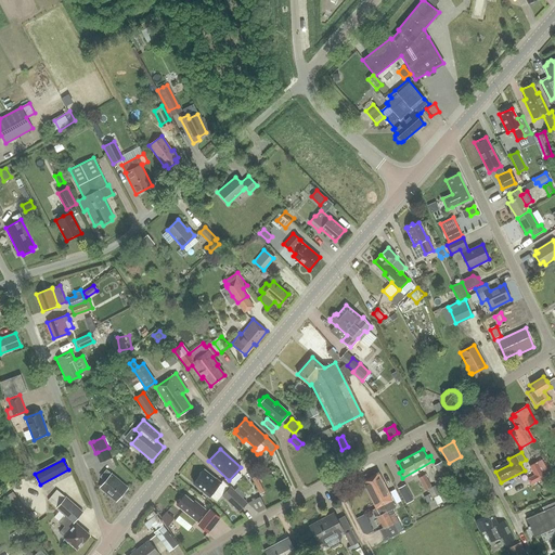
[(541,469),(545,466),(542,460),(530,465),(534,475),(528,478),(531,486),(545,478),(541,469)]
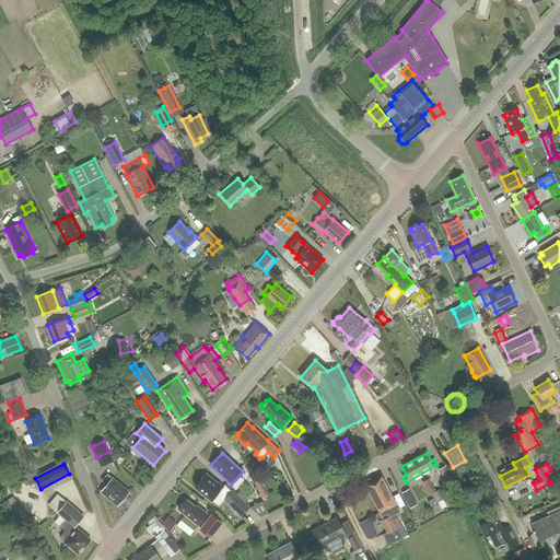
[(453,479),(445,466),(438,469),(445,483),(453,479)]
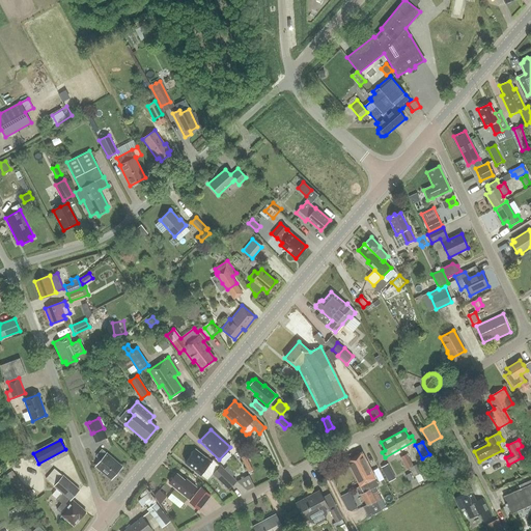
[(200,474),(212,460),(206,456),(204,457),(195,449),(185,462),(200,474)]
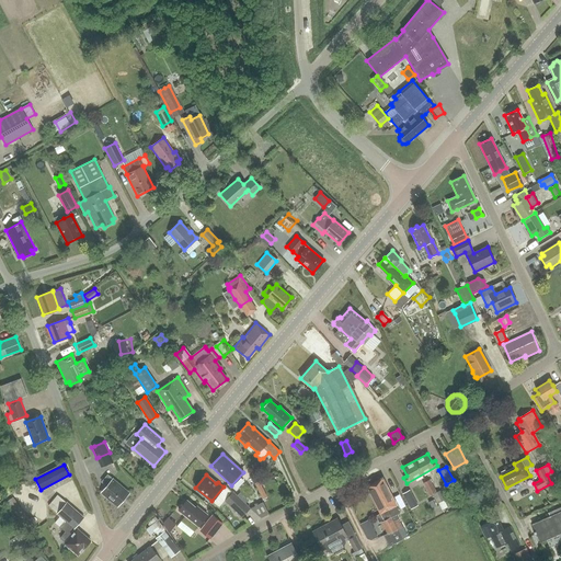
[(117,505),(128,493),(106,476),(101,482),(106,487),(101,492),(104,494),(103,495),(107,499),(107,497),(117,505)]
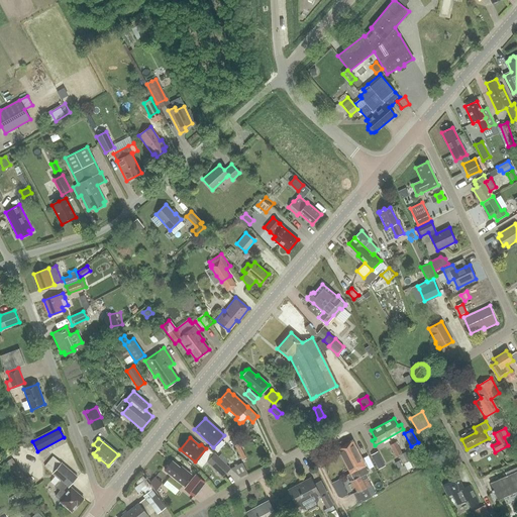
[(344,444),(362,476),(363,479),(366,478),(365,475),(368,473),(365,466),(366,466),(352,440),(344,444)]
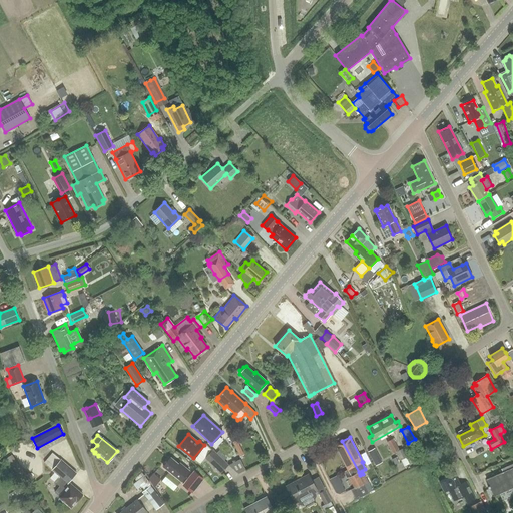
[(393,453),(399,450),(393,439),(388,442),(393,453)]
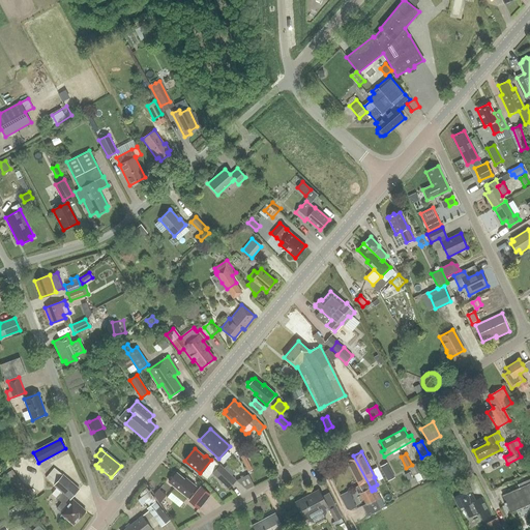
[(245,455),(240,458),(247,472),(253,470),(245,455)]
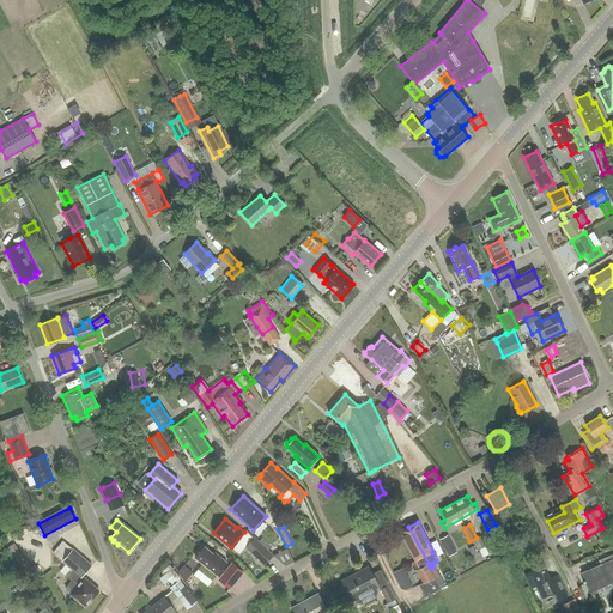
[(428,565),(429,564),(408,527),(400,532),(416,562),(411,564),(414,570),(416,570),(423,583),(434,577),(430,570),(428,565)]
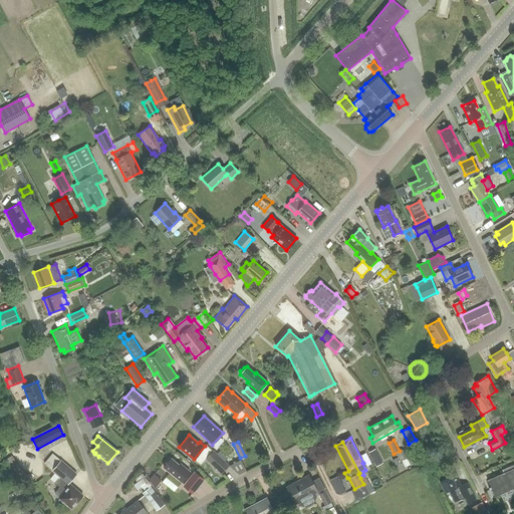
[(383,463),(375,449),(368,453),(376,467),(383,463)]
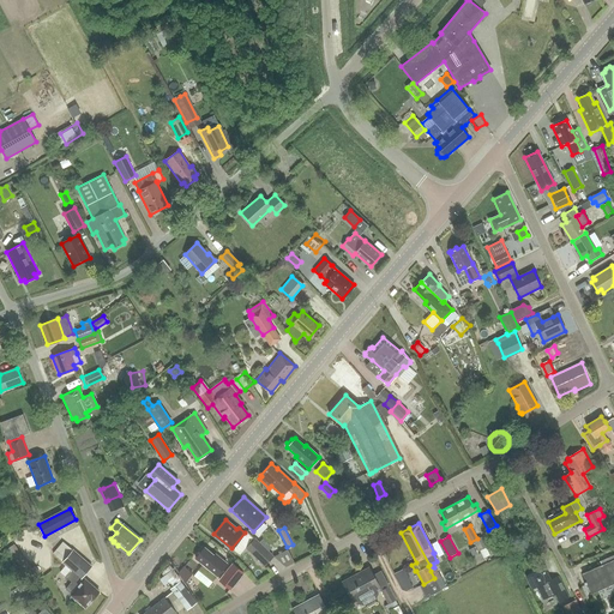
[(482,537),(475,541),(480,552),(487,548),(482,537)]
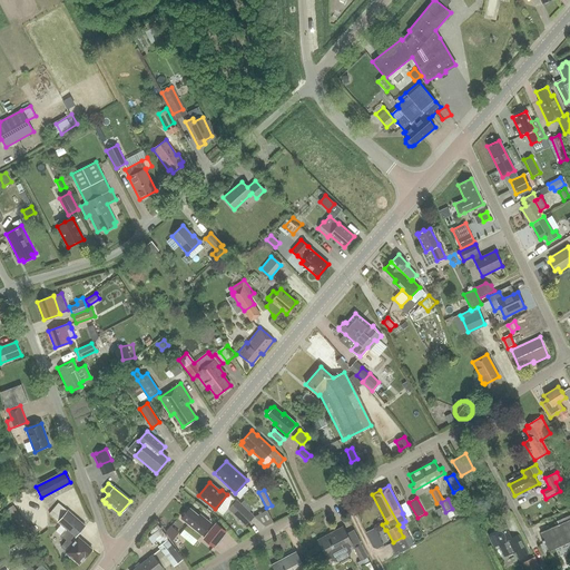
[(255,517),(236,500),(228,508),(247,526),(255,517)]
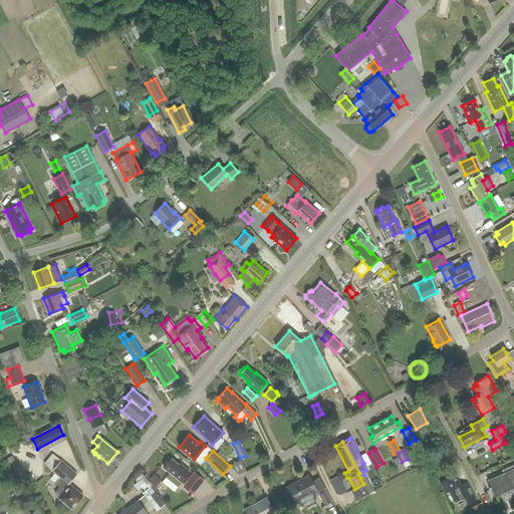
[(6,462),(13,470),(21,464),(13,456),(6,462)]
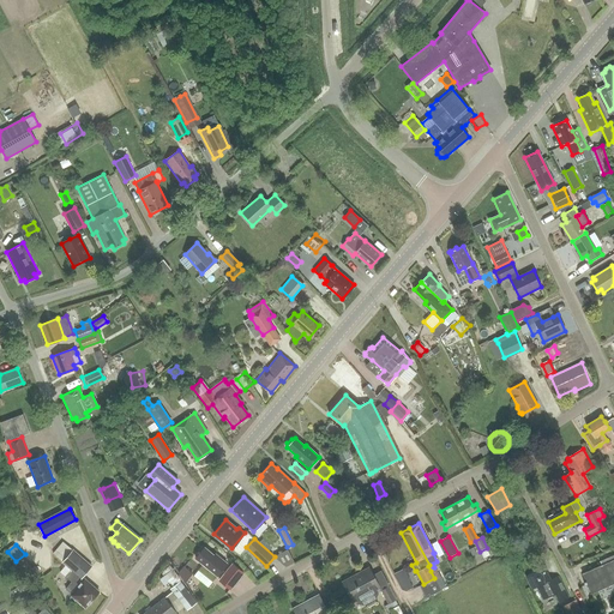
[(67,547),(56,558),(62,563),(66,566),(71,571),(66,577),(65,578),(71,583),(65,589),(71,595),(85,608),(98,593),(82,578),(91,567),(72,551),(67,547)]
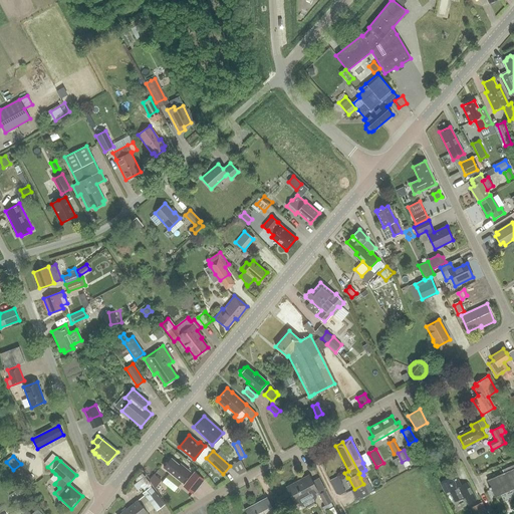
[(178,486),(190,472),(180,464),(179,465),(171,458),(164,468),(170,473),(166,477),(178,486)]
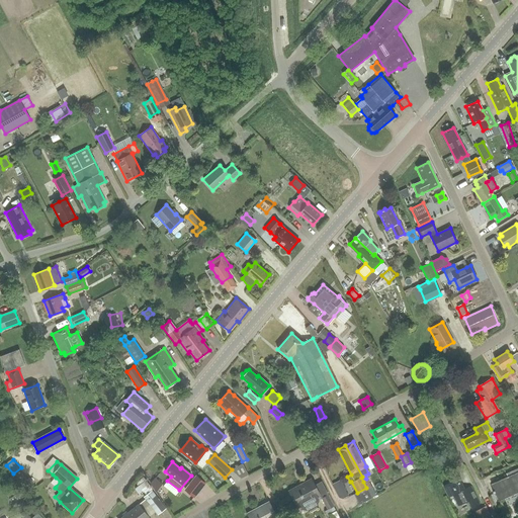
[(232,469),(241,479),(247,476),(241,464),(232,469)]
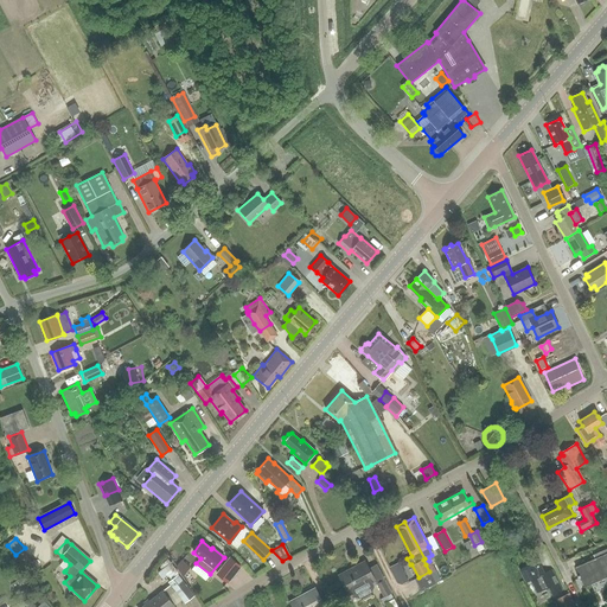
[(606,554),(595,560),(576,568),(580,576),(585,587),(606,576),(606,554)]
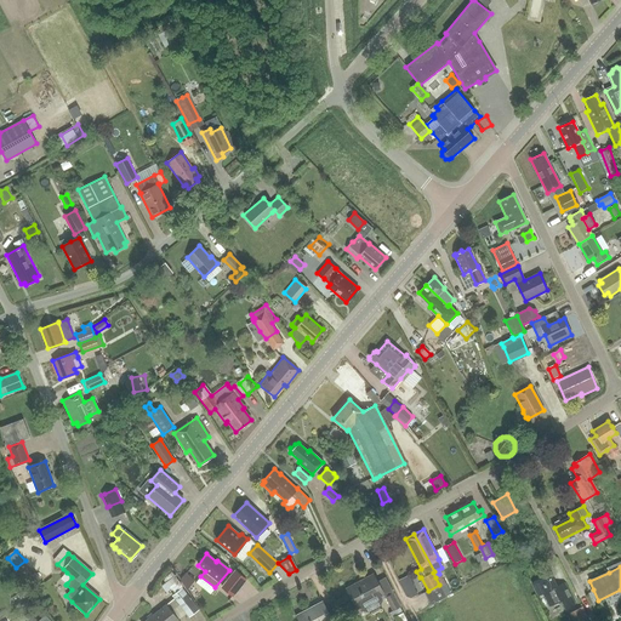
[(232,596),(245,579),(235,570),(221,587),(232,596)]
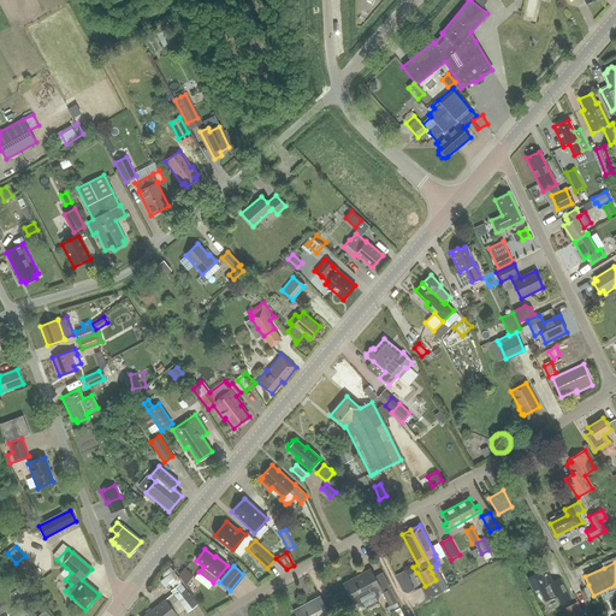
[(354,604),(357,603),(360,605),(368,608),(377,603),(379,594),(378,592),(381,590),(369,568),(342,584),(354,604)]
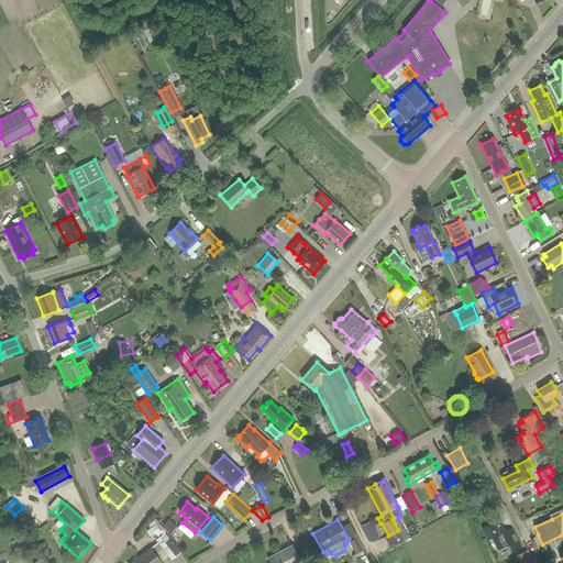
[(498,550),(508,544),(512,553),(521,549),(512,529),(505,532),(499,520),(483,529),(488,540),(493,538),(498,550)]
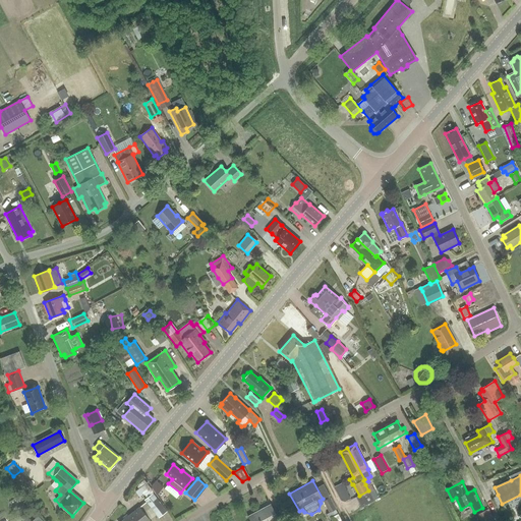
[(370,482),(365,484),(368,490),(369,493),(373,489),(370,482)]
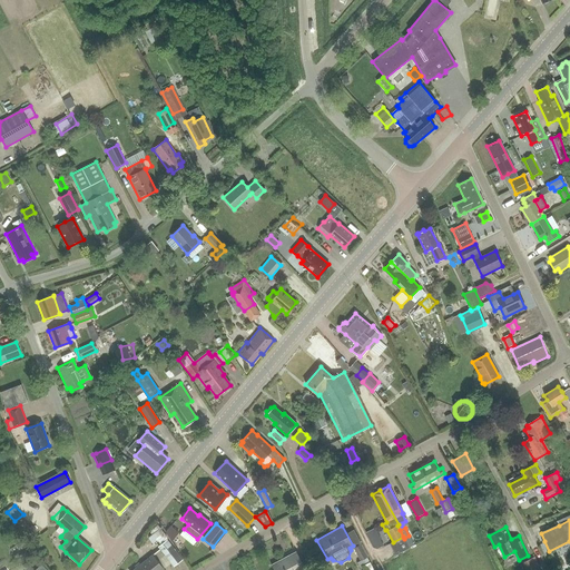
[(160,529),(148,538),(153,544),(157,541),(160,544),(166,540),(167,538),(160,529)]
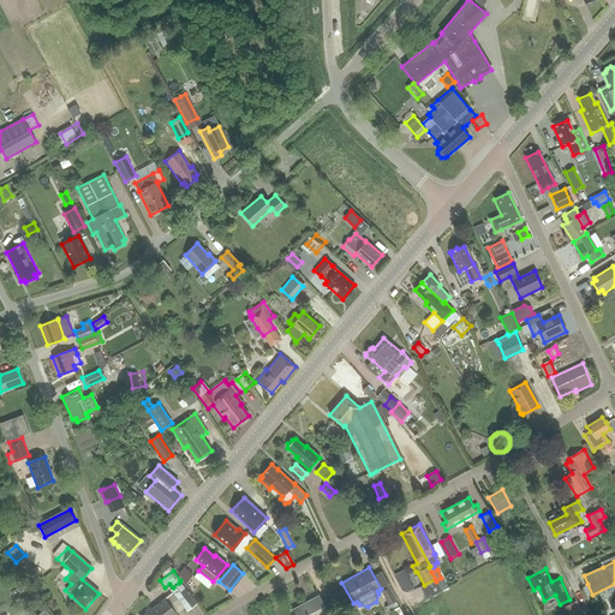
[(410,580),(400,585),(404,591),(406,592),(415,589),(410,580)]
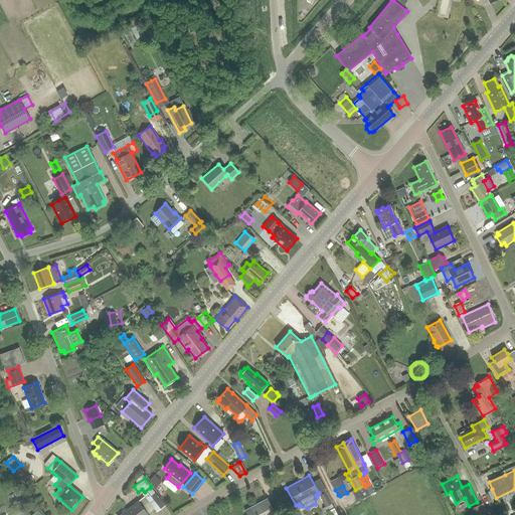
[(138,501),(119,514),(148,514),(147,514),(142,507),(148,501),(154,508),(156,511),(164,504),(150,488),(145,492),(143,494),(144,495),(138,501)]
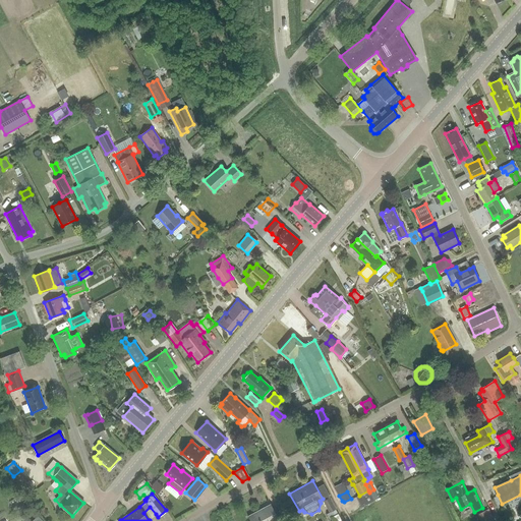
[(330,520),(338,517),(330,499),(323,503),(329,514),(327,515),(330,520)]
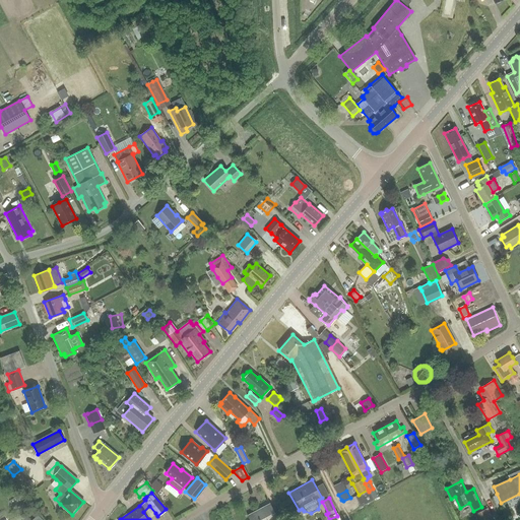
[(250,519),(277,519),(278,519),(269,503),(248,515),(250,519)]
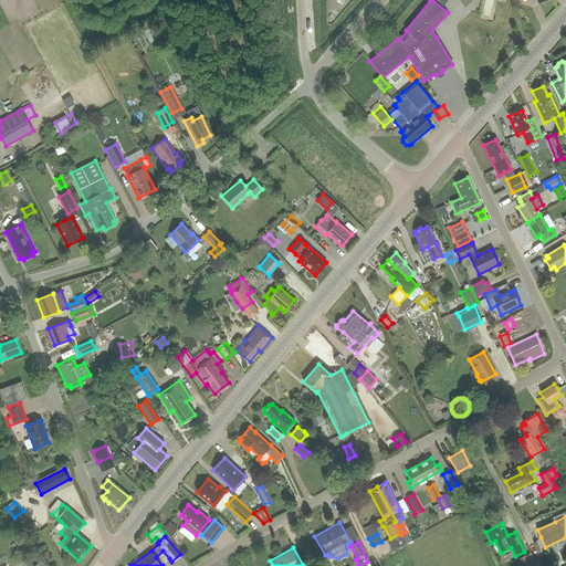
[(535,565),(530,554),(519,561),(521,565),(535,565)]
